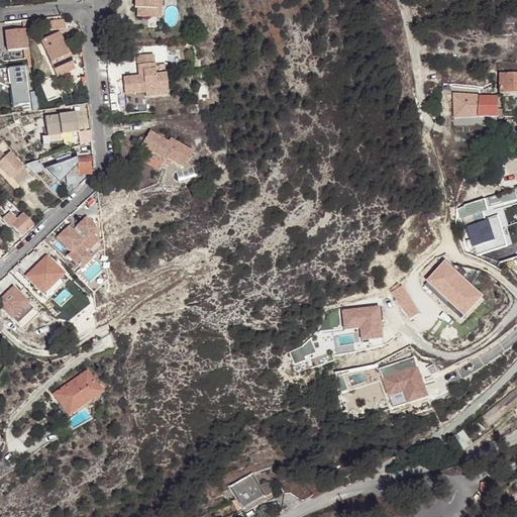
[(139,0),(138,10),(138,18),(149,18),(149,10),(157,11),(158,1),(162,1),(162,0),(139,0)]
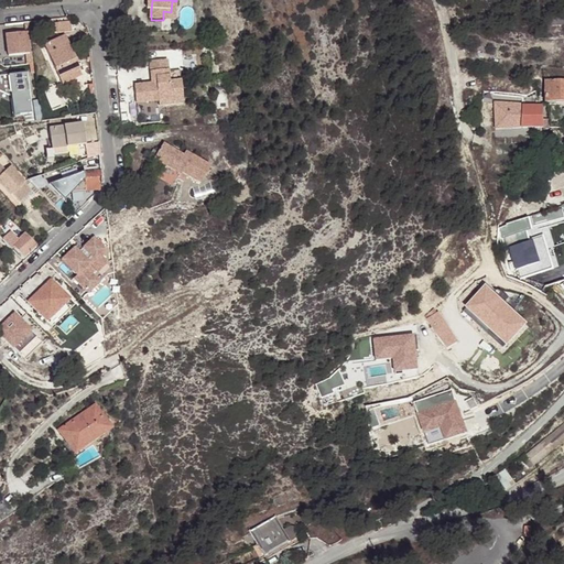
[(175,22),(176,1),(172,1),(171,12),(163,11),(163,20),(175,22)]
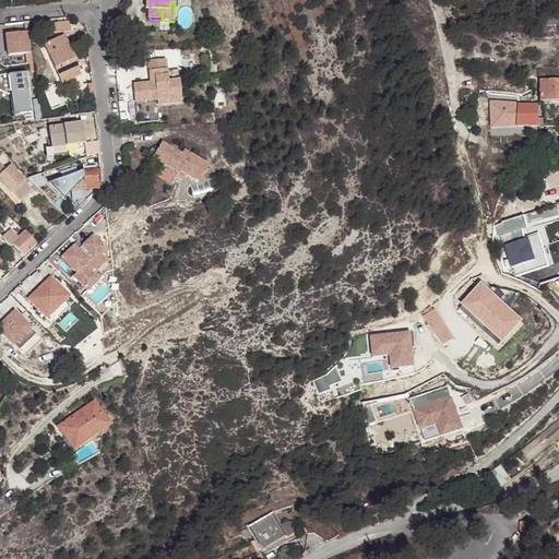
[(558,15),(546,16),(547,27),(558,25),(558,15)]
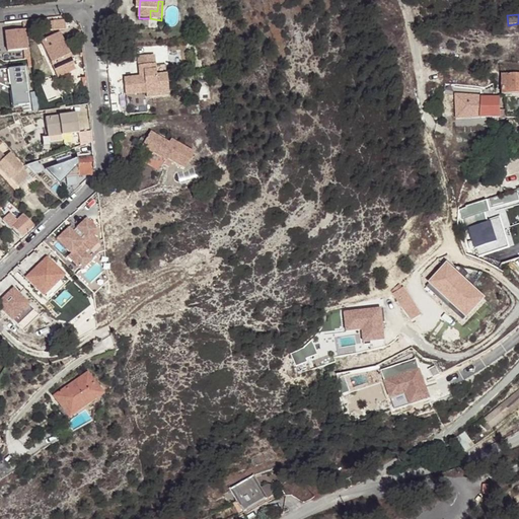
[(54,21),(55,29),(66,28),(65,20),(54,21)]
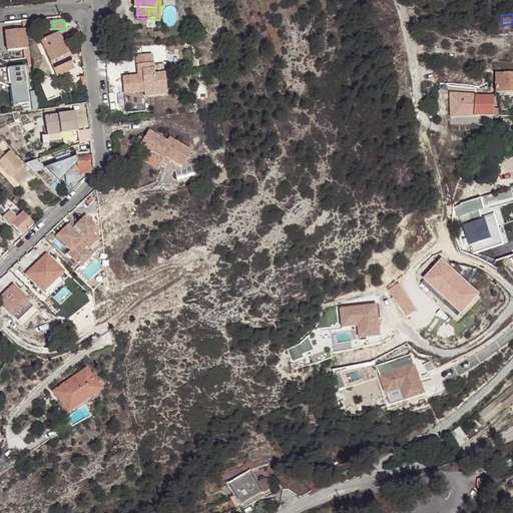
[(43,30),(54,29),(53,21),(42,22),(43,30)]
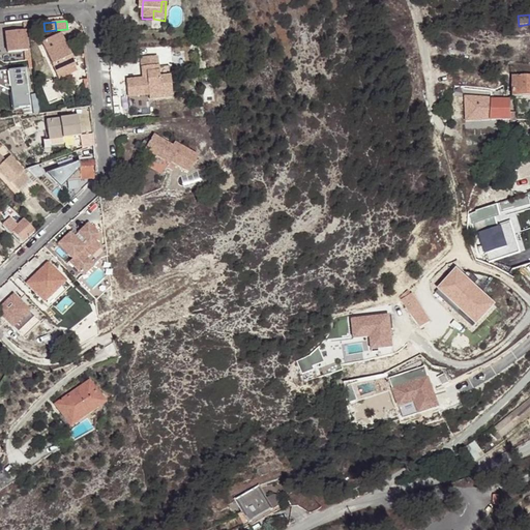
[(6,32),(7,43),(27,40),(27,30),(6,32)]
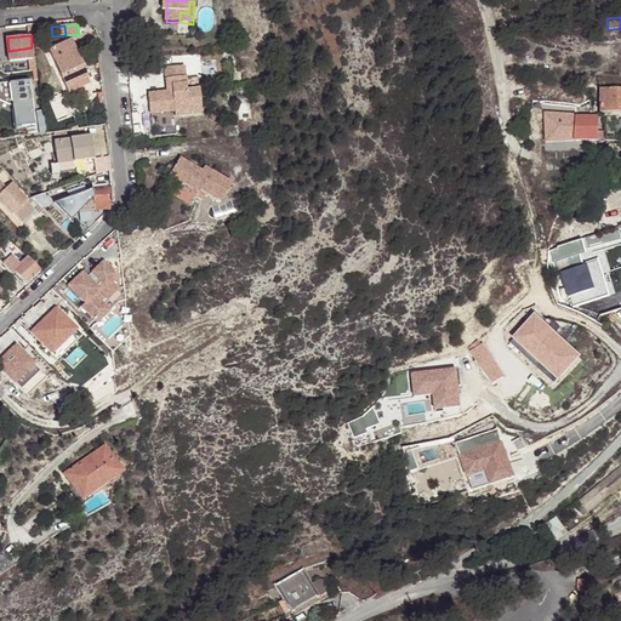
[(80,81),(89,77),(72,40),(50,50),(69,95),(84,89),(80,81)]
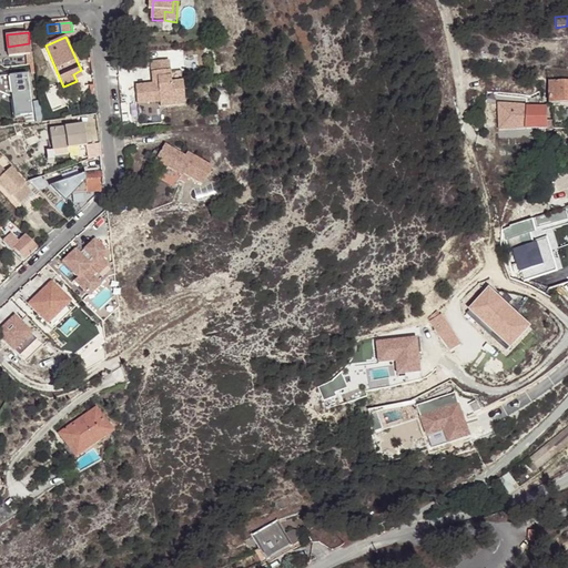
[(9,58),(30,54),(29,43),(8,47),(9,58)]
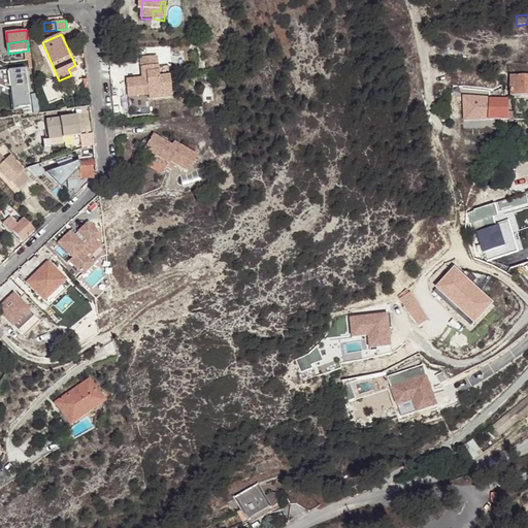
[(158,58),(141,59),(141,68),(146,68),(146,77),(142,78),(126,79),(127,97),(149,96),(161,95),(160,90),(170,89),(169,67),(159,67),(158,58)]
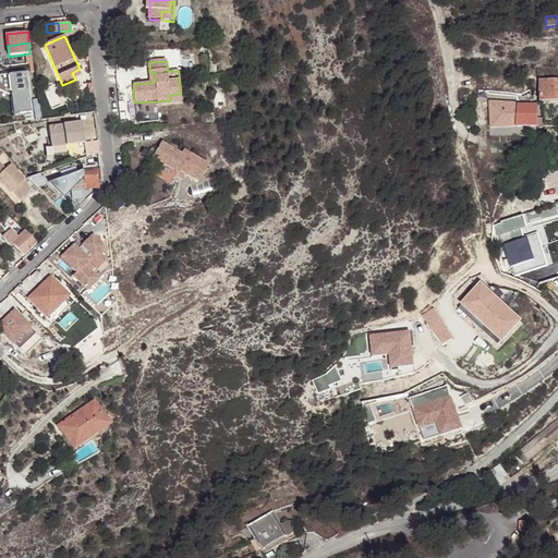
[(0,87),(15,93),(17,113),(31,112),(27,72),(0,74),(0,87)]
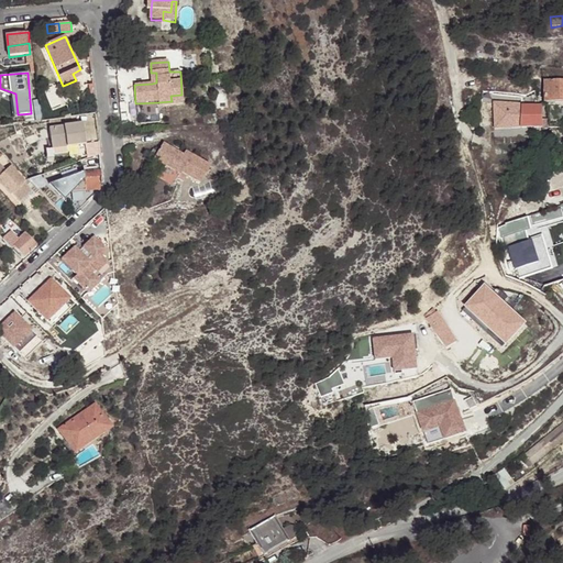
[(558,101),(556,79),(544,79),(543,101),(545,101),(558,101)]
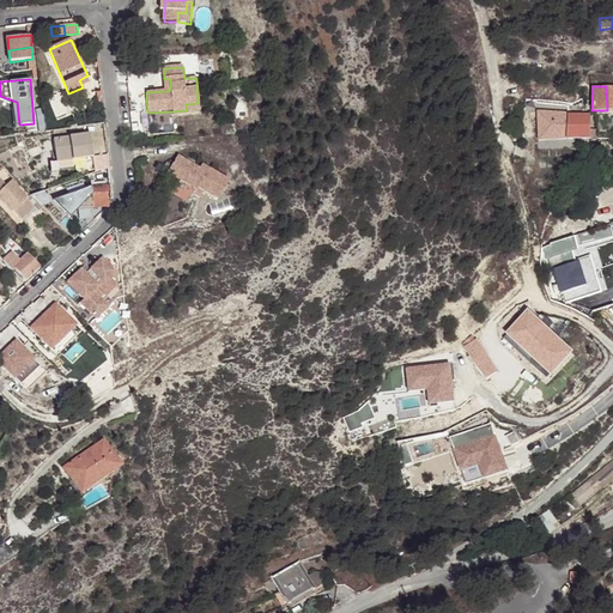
[(187,110),(173,111),(173,115),(199,114),(198,103),(186,104),(187,110)]
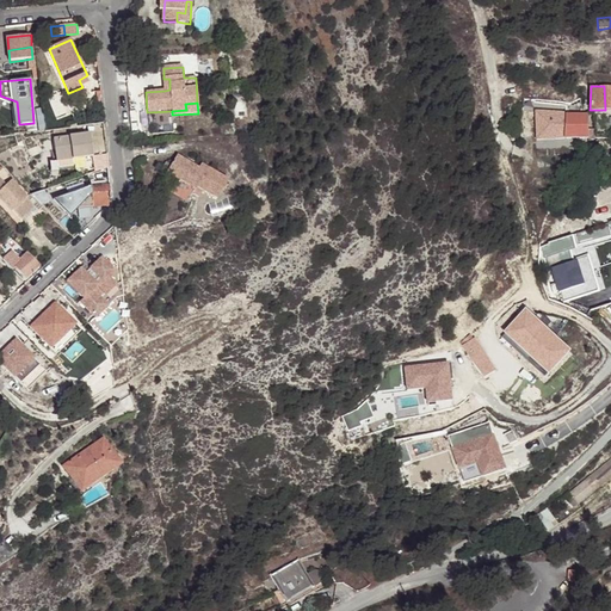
[(555,137),(586,137),(586,116),(582,116),(582,112),(555,111),(555,137)]
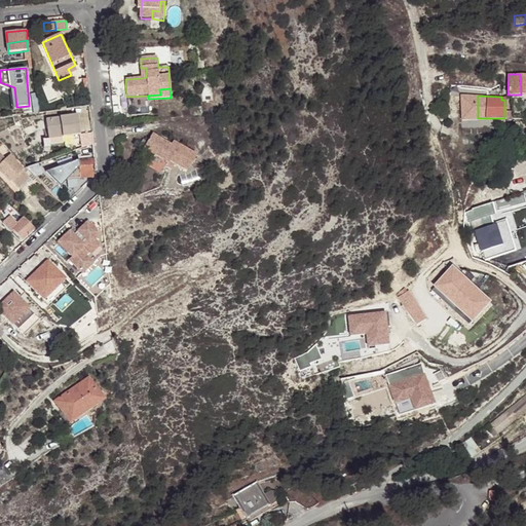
[(517,119),(522,120),(520,101),(511,101),(511,114),(512,115),(514,118),(517,119)]
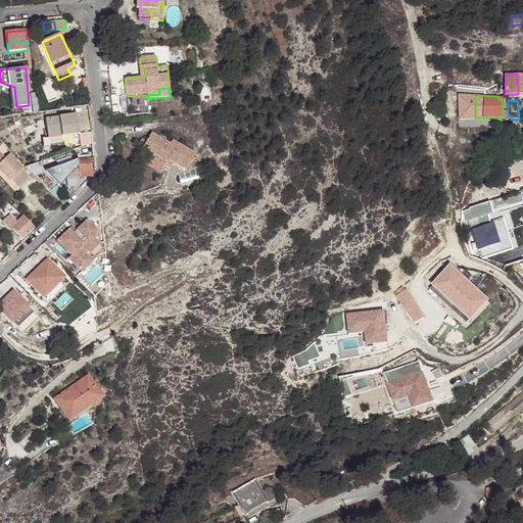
[(55,122),(55,116),(49,117),(50,127),(51,137),(49,137),(49,142),(66,140),(65,135),(83,133),(80,113),(77,114),(78,116),(79,122),(74,123),(74,126),(57,129),(55,122)]
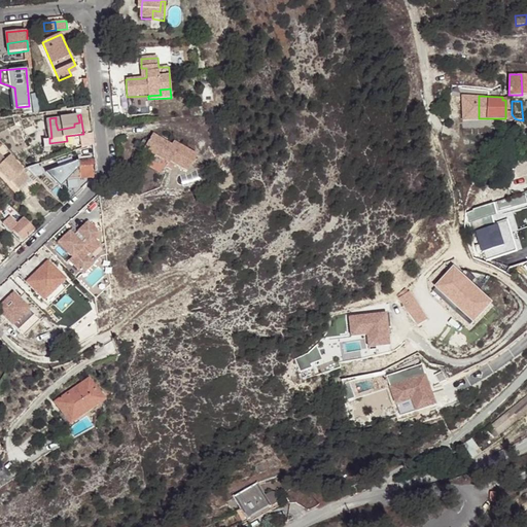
[(68,116),(56,117),(56,123),(58,130),(74,127),(74,124),(79,123),(78,117),(77,115),(71,115),(68,116)]
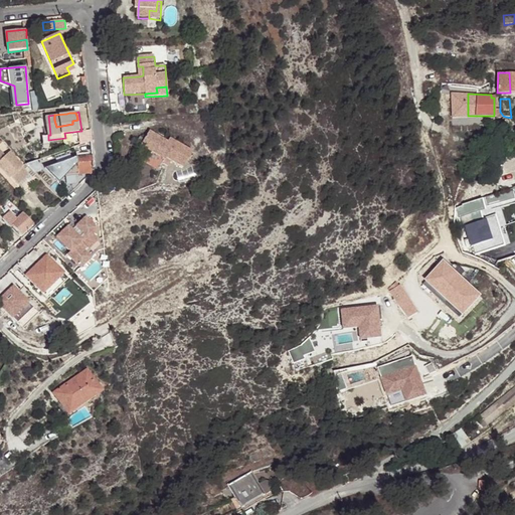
[(173,145),(167,142),(149,131),(140,145),(164,159),(165,158),(182,168),(192,152),(175,142),(173,145)]
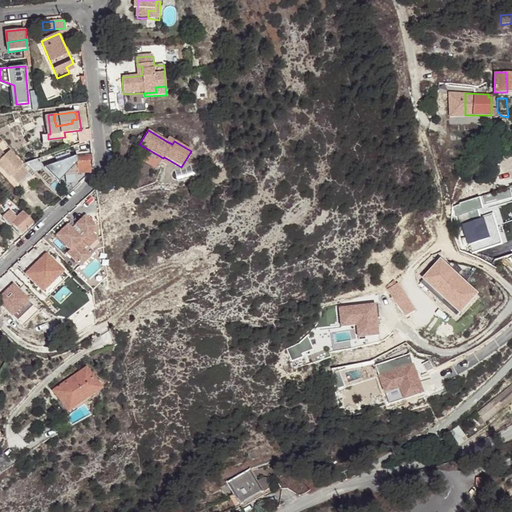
[(11,148),(4,140),(0,144),(0,158),(4,154),(11,148)]
